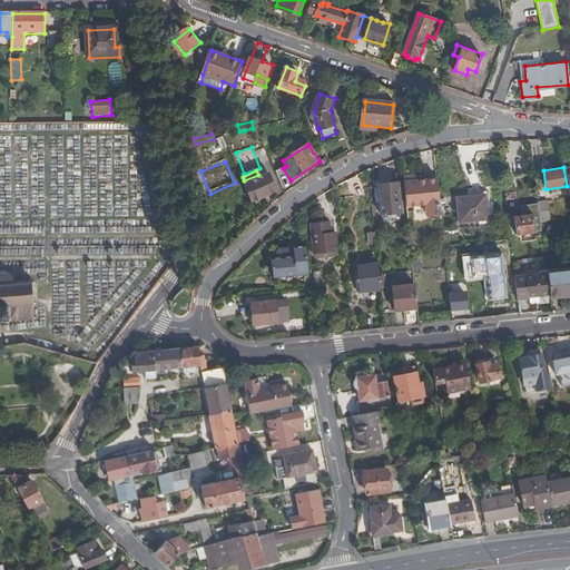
[(258,175),(244,180),(253,200),(276,190),(269,174),(259,178),(258,175)]
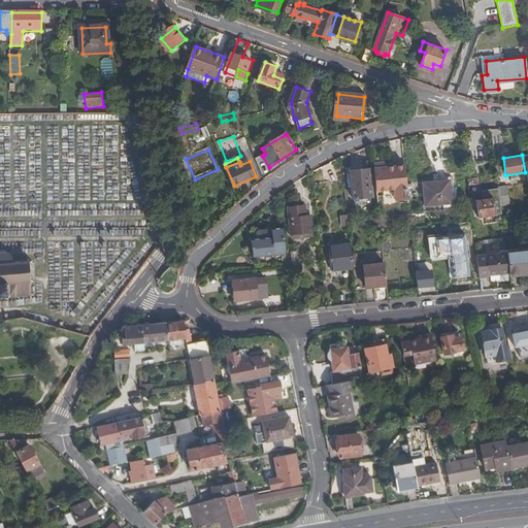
[(395,201),(409,199),(406,166),(390,168),(386,168),(374,169),(377,193),(394,191),(395,201)]
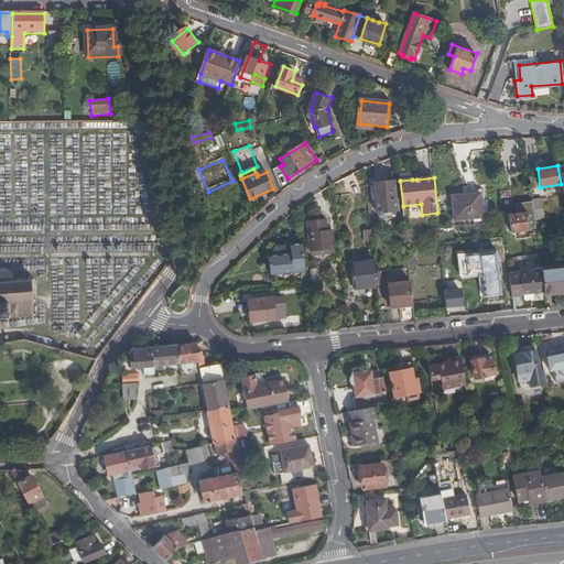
[(378,212),(379,219),(396,218),(396,210),(398,209),(394,181),(373,183),(376,212),(378,212)]
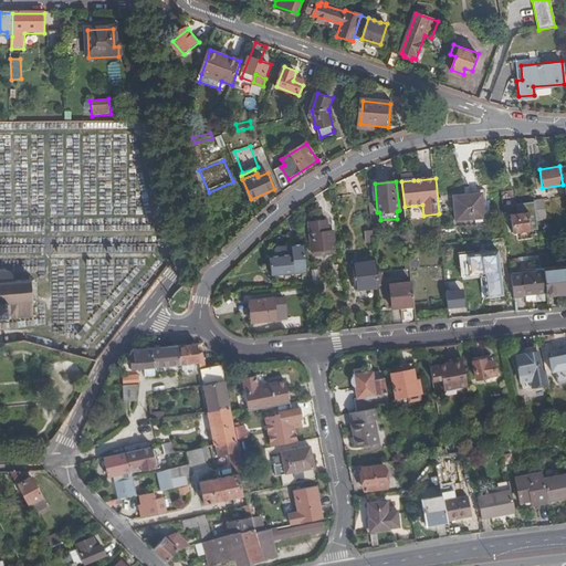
[(454,194),(458,219),(485,215),(484,199),(488,199),(486,187),(467,189),(467,192),(454,194)]
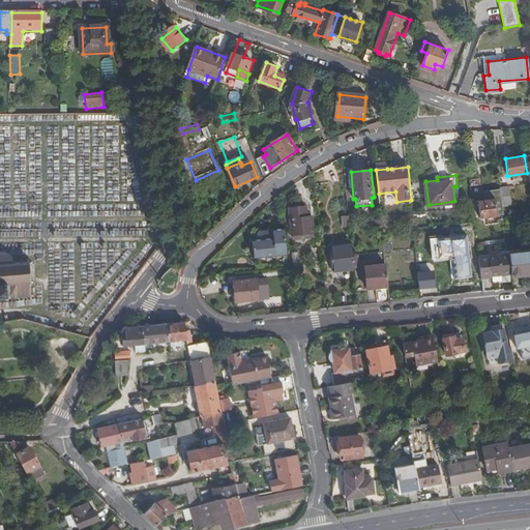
[(509,185),(500,186),(502,204),(511,203),(509,185)]
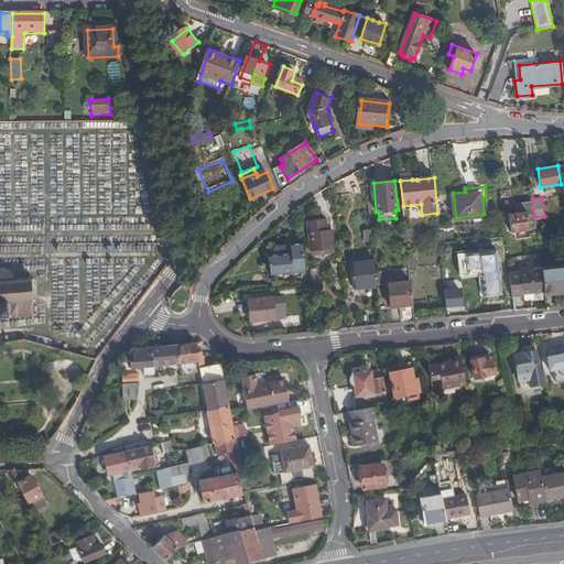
[(525,209),(508,212),(511,230),(513,230),(529,228),(525,209)]
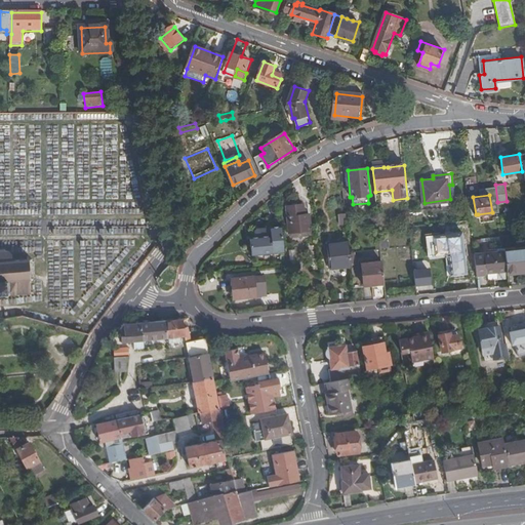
[(304,204),(288,205),(290,228),(305,227),(304,204)]
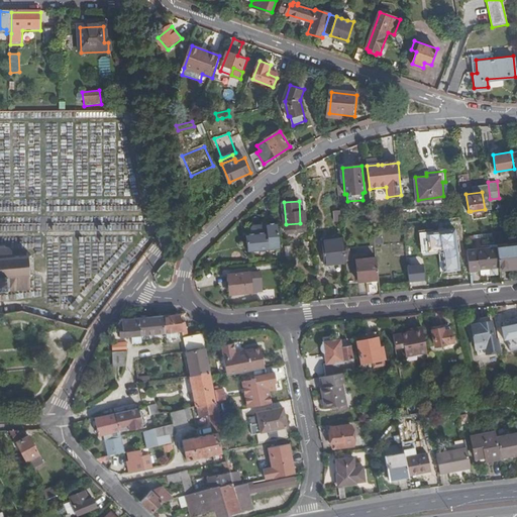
[(485,209),(471,211),(472,217),(485,215),(485,209)]
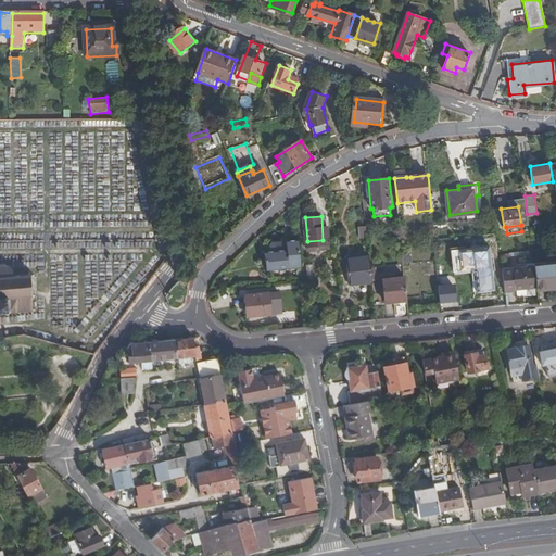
[(303,267),(301,239),(274,241),(272,244),(273,251),(267,251),(268,270),(303,267)]
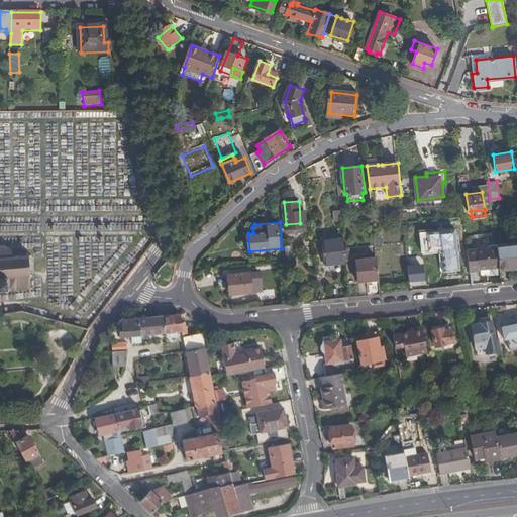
[(439,229),(441,248),(458,245),(455,226),(439,229)]
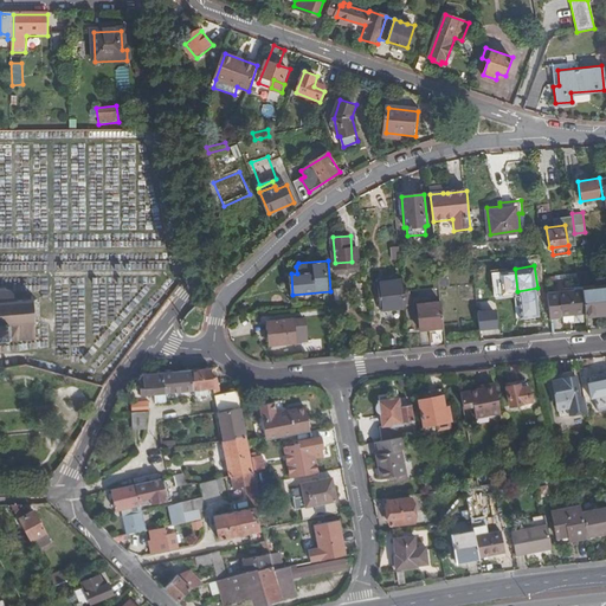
[(449,270),(438,271),(438,275),(439,285),(450,284),(449,270)]
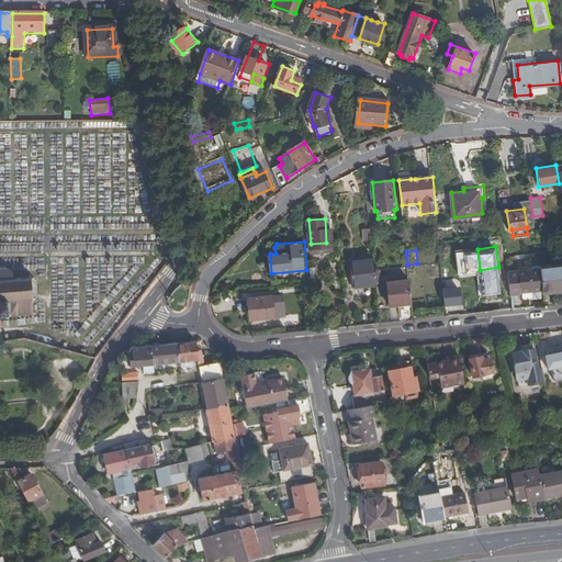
[(373,258),(349,260),(352,290),(377,287),(373,258)]
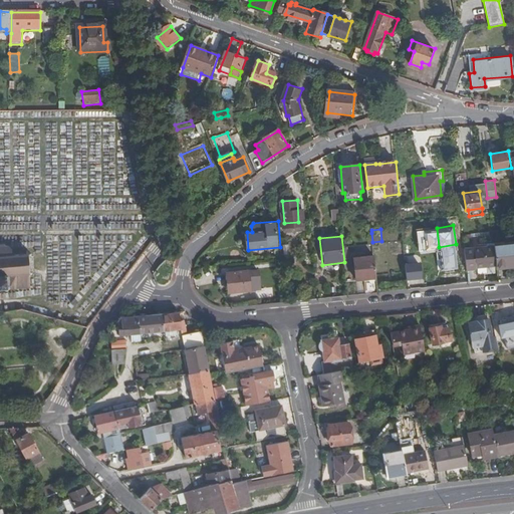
[(506,265),(513,263),(513,241),(494,244),(497,264),(498,268),(507,267),(506,265)]
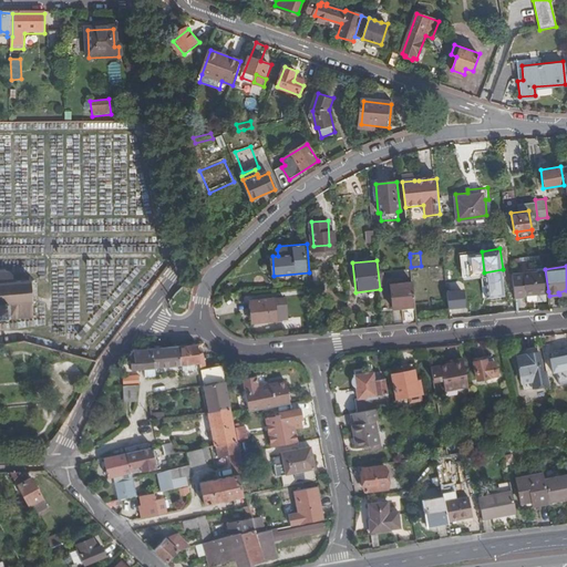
[(0,319),(6,319),(6,321),(9,321),(9,319),(20,318),(20,320),(21,320),(21,318),(32,317),(32,319),(34,319),(34,317),(35,317),(35,316),(33,316),(32,306),(33,306),(33,302),(37,302),(37,300),(33,301),(31,282),(34,282),(34,280),(31,280),(31,277),(28,277),(29,280),(11,281),(12,277),(9,271),(4,271),(4,269),(0,269),(0,319)]
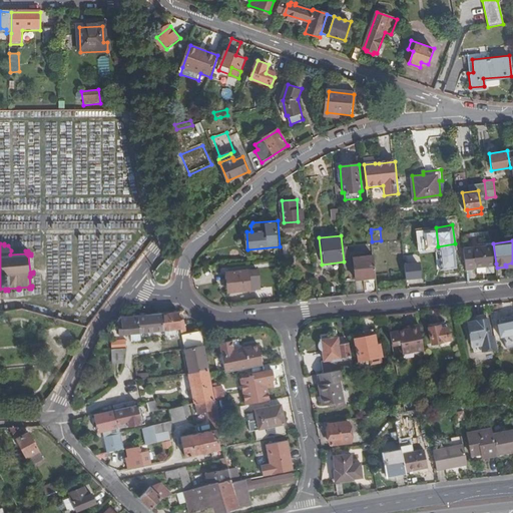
[(477,267),(496,264),(493,243),(465,247),(468,269),(477,268),(477,267)]
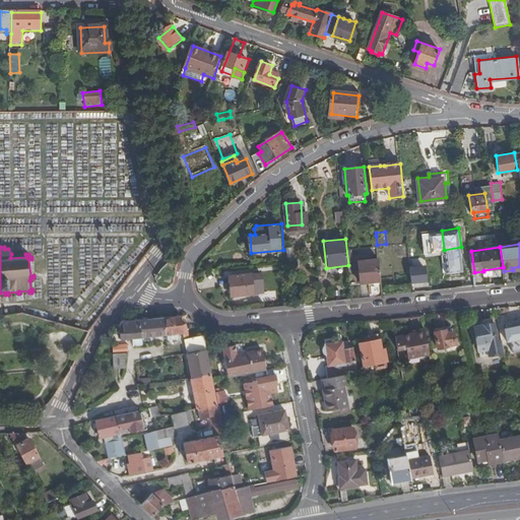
[(361,281),(381,279),(378,257),(358,259),(361,281)]
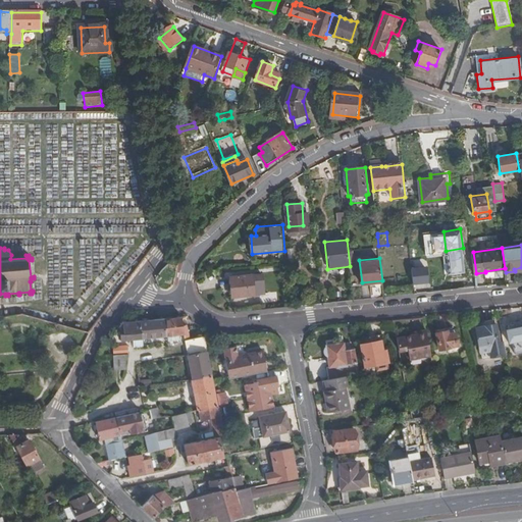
[(427,265),(412,266),(413,281),(428,280),(427,265)]
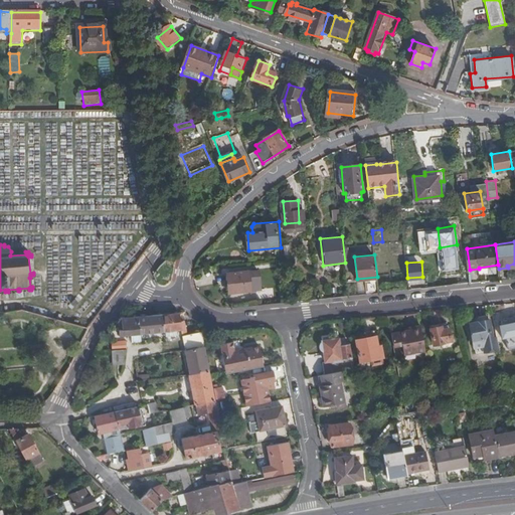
[(247,270),(227,273),(229,292),(251,290),(250,289),(260,288),(258,270),(248,271),(247,270)]
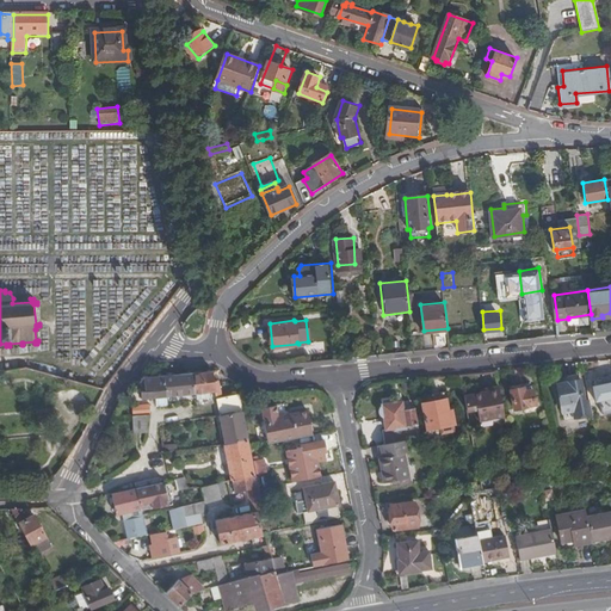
[(215,393),(216,395),(217,399),(218,399),(222,397),(224,407),(240,403),(238,389),(238,386),(233,381),(227,376),(220,366),(215,370),(193,372),(195,394),(215,393)]
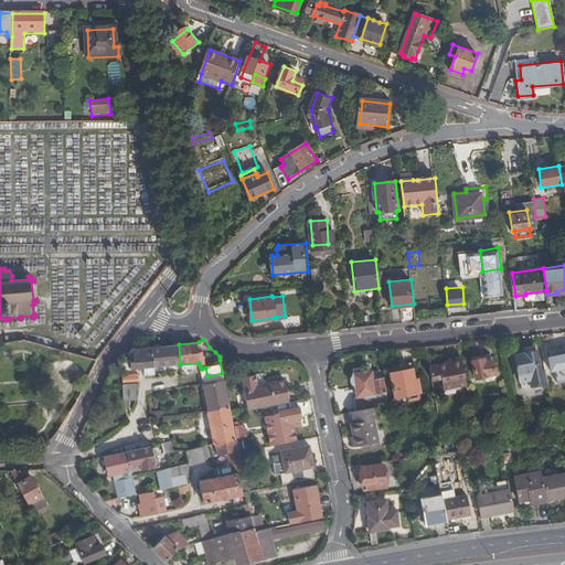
[(152,366),(180,364),(179,344),(151,347),(152,366)]
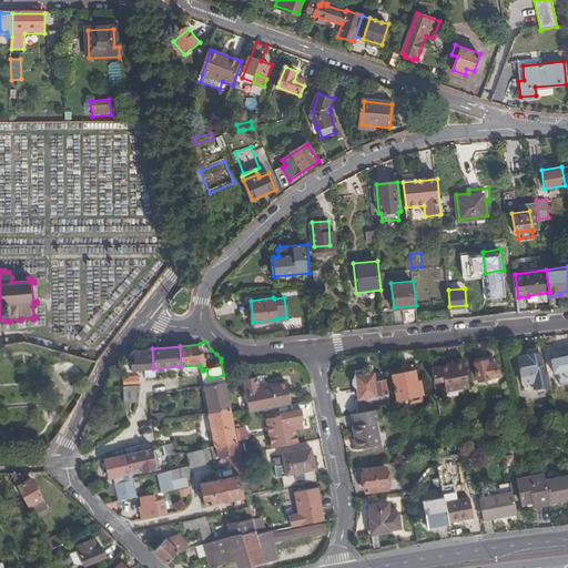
[(144,369),(153,368),(152,348),(134,350),(135,363),(132,363),(133,369),(144,369)]
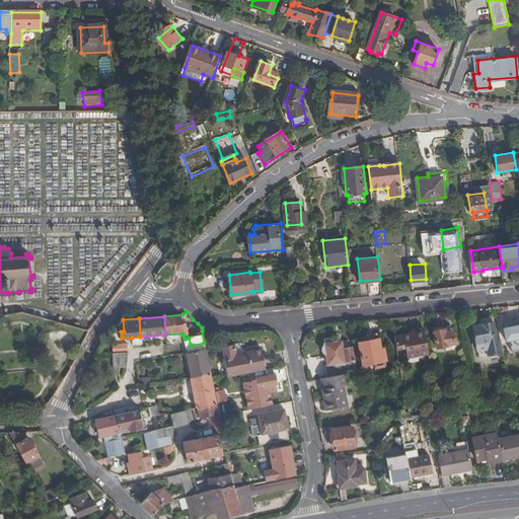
[(504,326),(507,344),(510,344),(512,352),(518,350),(518,318),(511,320),(511,325),(504,326)]
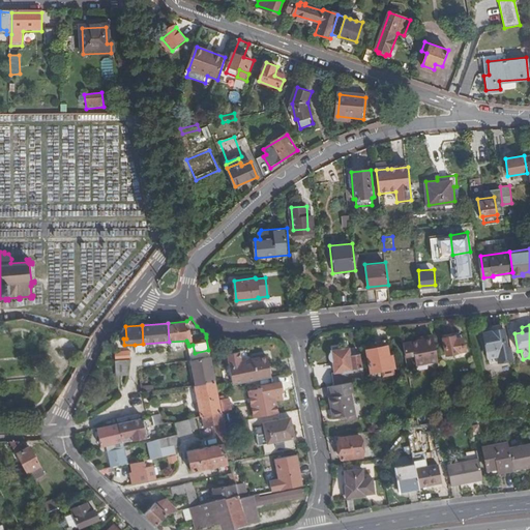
[(510,359),(513,358),(511,347),(505,348),(502,328),(483,331),(487,351),(488,351),(489,362),(498,361),(501,363),(508,361),(510,359)]
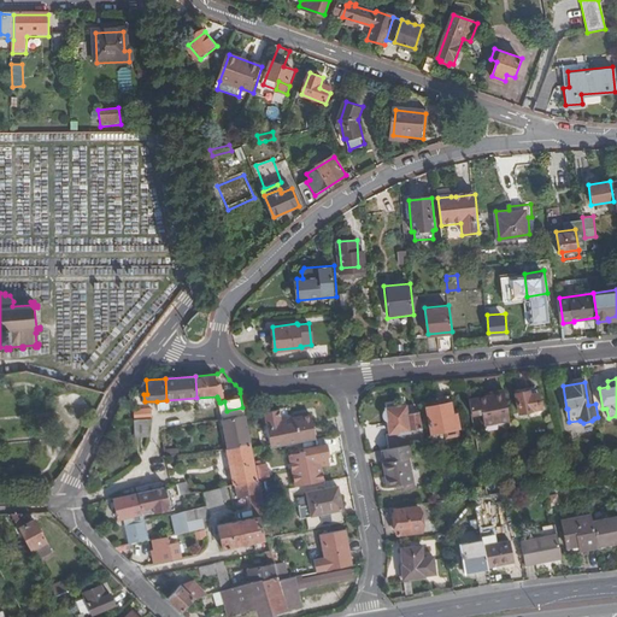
[(515,388),(518,411),(539,407),(536,388),(528,389),(528,387),(515,388)]
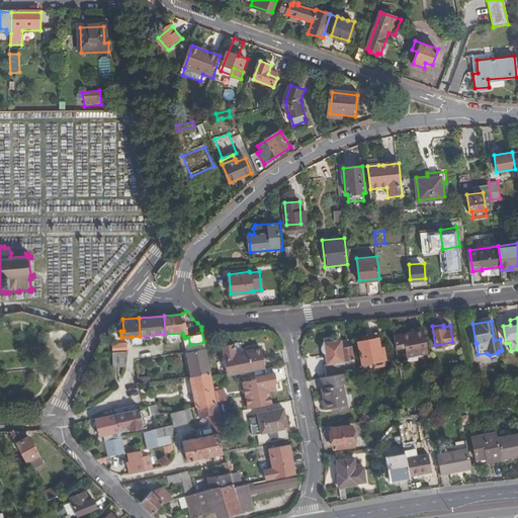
[(412,332),(393,336),(396,348),(405,346),(407,356),(428,352),(423,327),(412,330),(412,332)]
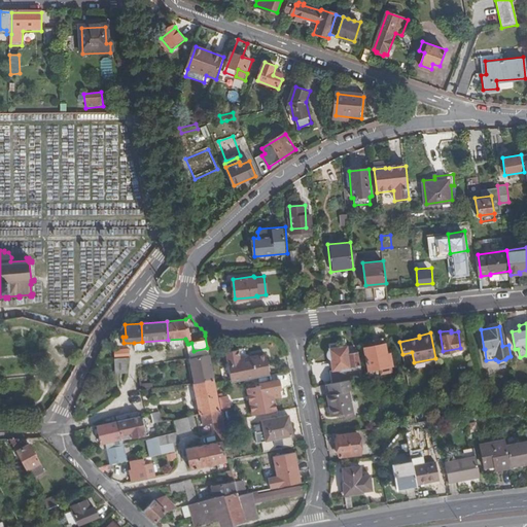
[(363,341),(369,370),(380,367),(392,365),(390,353),(386,354),(382,337),(363,341)]
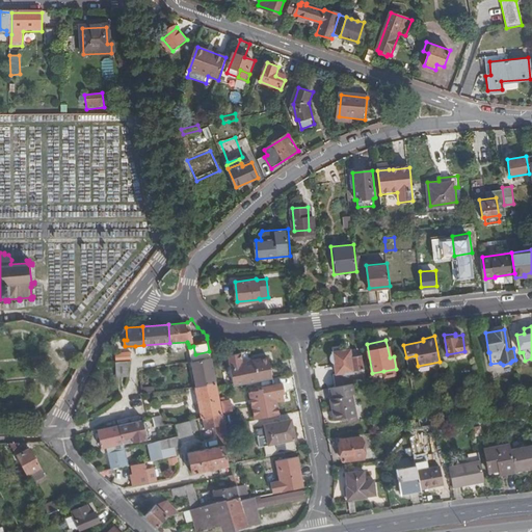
[(193,346),(190,347),(193,362),(210,358),(209,351),(195,354),(193,346)]
